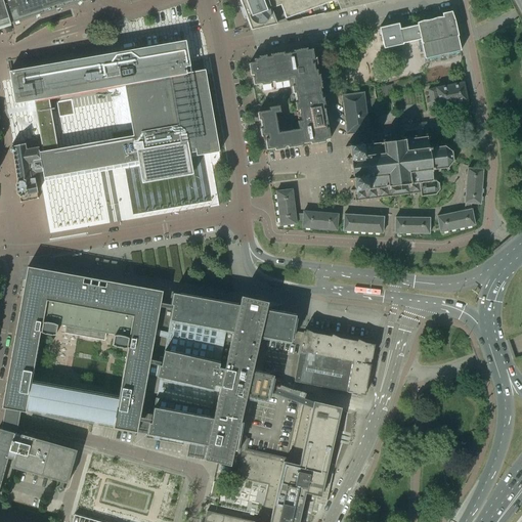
[(0,0),(0,27),(12,24),(10,17),(12,17),(7,0),(0,0)]
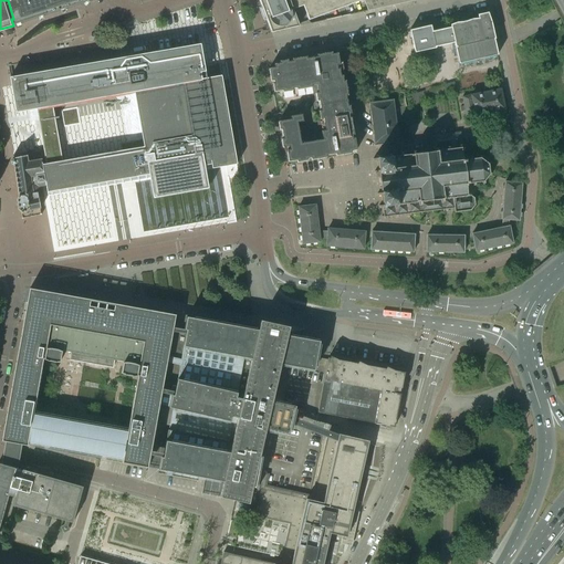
[(8,0),(13,19),(11,19),(13,25),(87,1),(91,0),(8,0)]
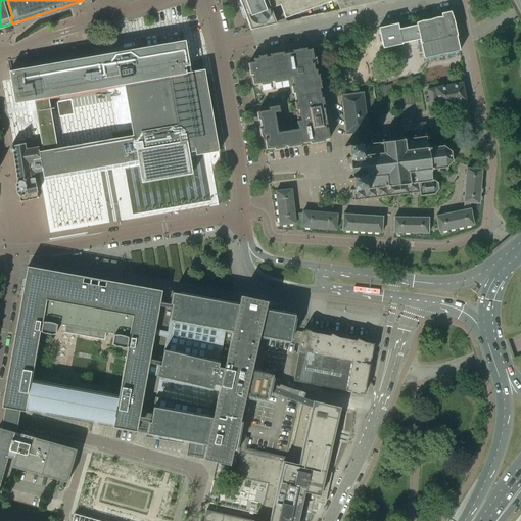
[(242,0),(252,29),(278,22),(273,7),(278,5),(282,3),(287,17),(316,6),(333,0),(339,0),(341,8),(379,0),(242,0)]
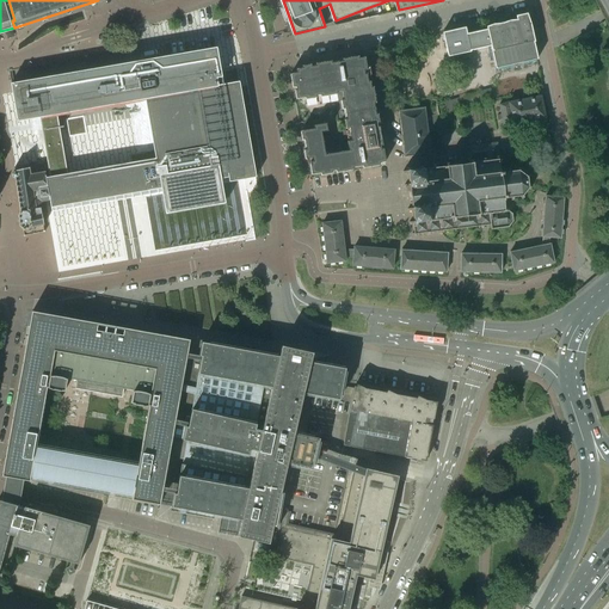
[(467,26),(444,31),(450,55),(473,50),(473,49),(492,44),(497,67),(498,67),(498,65),(539,56),(539,59),(540,57),(535,41),(536,41),(533,23),(529,12),(517,14),(518,18),(514,19),(512,19),(510,19),(510,20),(505,22),(502,22),(497,23),(493,23),(488,25),(488,28),(468,32),(467,26)]
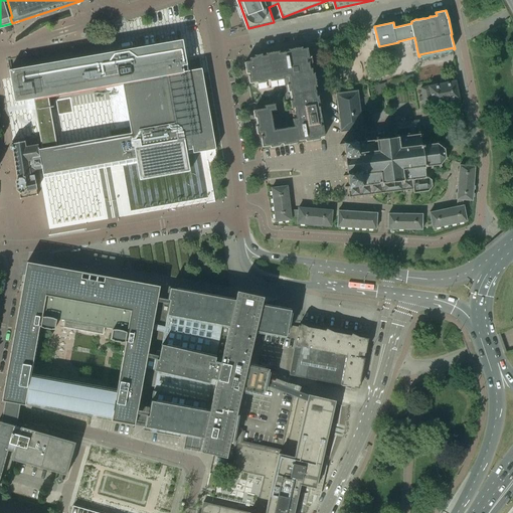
[(195,152),(217,148),(204,72),(203,67),(192,69),(189,69),(187,58),(184,38),(111,52),(11,68),(12,76),(16,101),(28,99),(31,99),(35,98),(40,127),(44,148),(40,148),(44,167),(45,177),(108,167),(139,161),(141,178),(191,170),(187,148),(194,147),(195,152)]
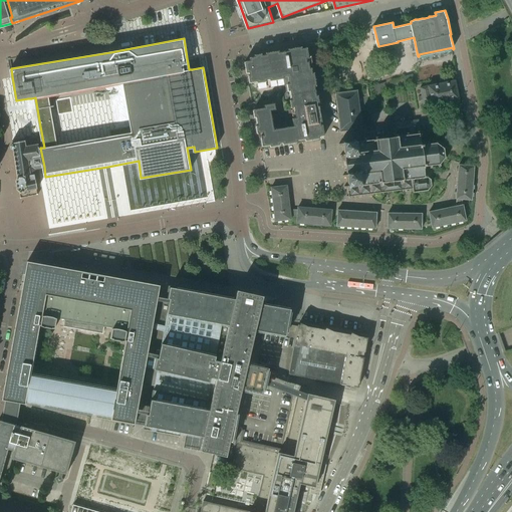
[(275,129),(274,121),(272,109),(277,108),(276,102),(265,104),(266,106),(255,108),(256,116),(259,133),(264,132),(265,135),(262,135),(264,146),(272,144),(272,146),(281,145),(280,143),(284,142),(285,144),(298,142),(298,140),(307,138),(307,140),(321,138),(320,136),(325,135),(323,123),(322,124),(321,121),(323,120),(320,104),(318,105),(318,102),(320,101),(319,94),(317,94),(316,85),(317,85),(315,71),(313,72),(312,67),(311,67),(310,61),(308,61),(307,58),(310,57),(308,47),(303,47),(303,46),(289,48),(289,50),(281,51),(280,49),(267,52),(267,54),(263,54),(263,52),(256,54),(256,56),(251,56),(251,59),(246,60),(248,72),(250,71),(251,74),(250,74),(251,81),(258,80),(259,82),(268,80),(267,78),(271,78),(271,79),(285,77),(285,76),(289,75),(290,82),(288,82),(290,90),(291,89),(293,98),(291,99),(292,106),(296,106),(297,116),(293,117),(295,125),(275,129)]
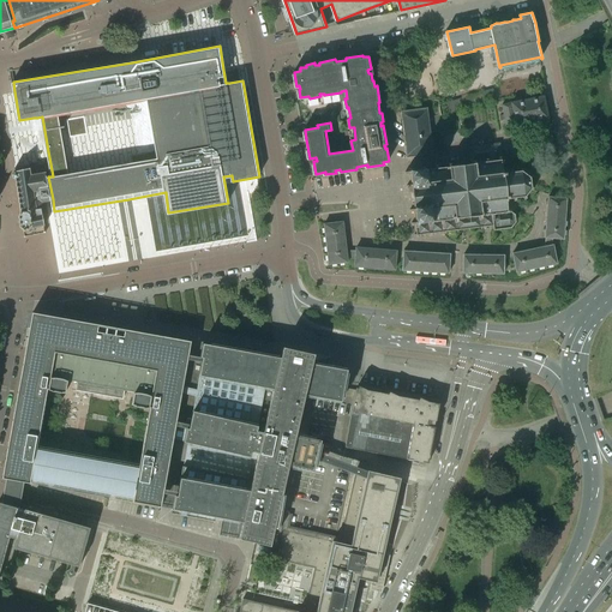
[(495,87),(483,90),(486,101),(498,97),(495,87)]
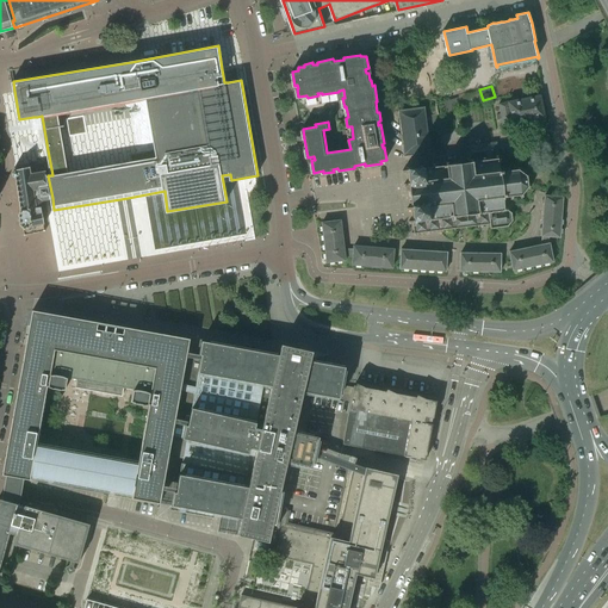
[(541,94),(510,100),(510,101),(501,103),(506,126),(515,124),(514,123),(546,117),(541,94)]
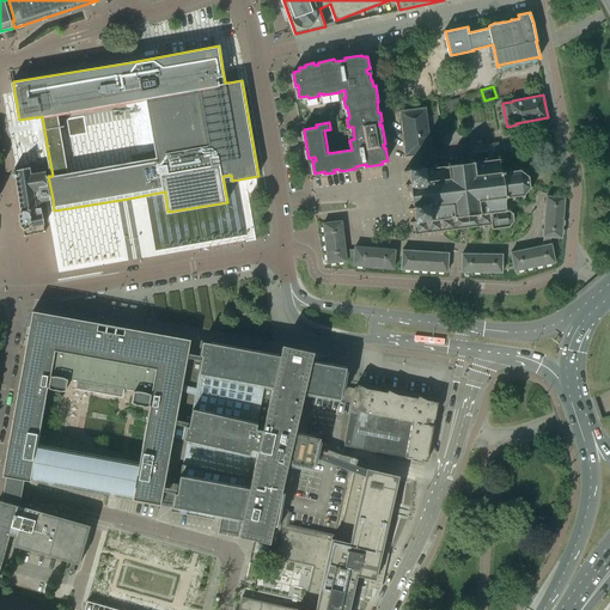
[(459,97),(447,101),(451,111),(462,108),(459,97)]
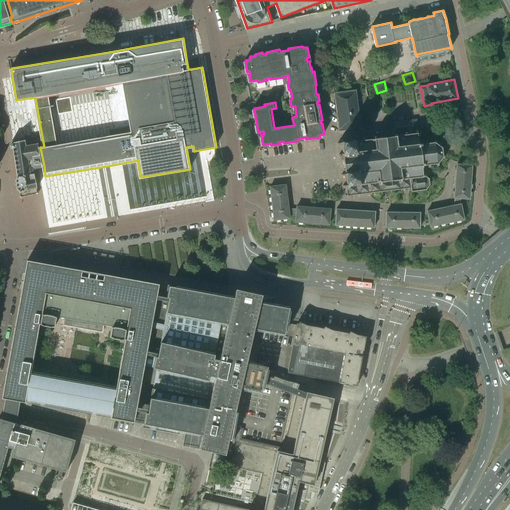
[(358,89),(358,88),(335,91),(335,92),(336,92),(341,129),(340,129),(340,130),(363,127),(363,126),(362,126),(357,89),(358,89)]
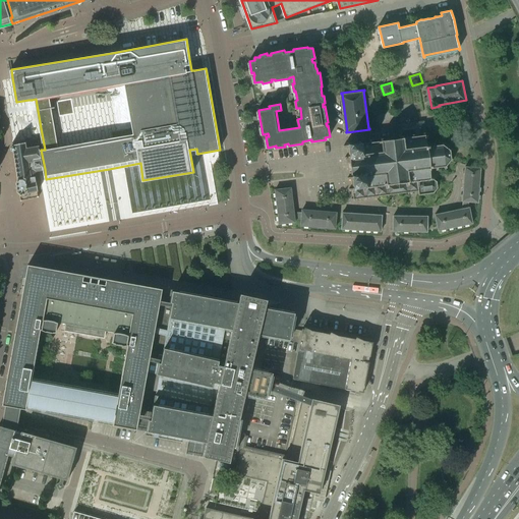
[(402,137),(426,134),(426,132),(425,120),(400,123),(401,135),(402,135),(402,137)]
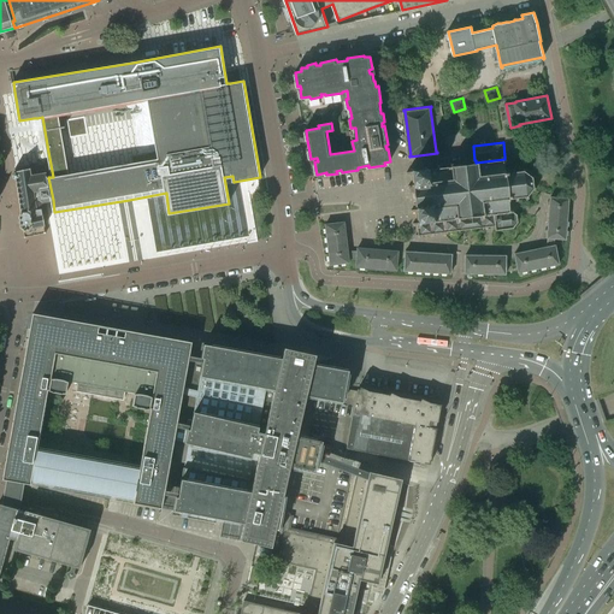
[(448,231),(449,230),(460,229),(460,231),(462,231),(462,229),(472,228),(472,230),(474,229),(473,228),(484,226),(484,228),(486,228),(486,226),(496,225),(497,229),(514,226),(519,220),(518,213),(511,207),(509,199),(517,198),(517,200),(519,200),(519,198),(526,196),(529,199),(530,198),(529,195),(533,188),(537,189),(537,188),(535,187),(533,178),(536,177),(535,175),(532,176),(525,171),(526,169),(524,167),(523,171),(515,171),(515,169),(513,169),(513,171),(506,172),(505,161),(508,161),(507,159),(505,159),(476,163),(454,165),(454,161),(452,163),(452,166),(441,167),(441,164),(438,164),(438,167),(427,169),(427,165),(425,165),(425,169),(414,170),(414,166),(411,166),(412,170),(408,170),(408,173),(412,173),(413,183),(409,184),(411,192),(414,192),(417,208),(413,208),(413,211),(417,211),(418,220),(414,222),(415,224),(418,224),(419,232),(418,232),(418,235),(419,235),(420,236),(421,236),(421,234),(434,232),(434,234),(436,234),(436,232),(446,231),(447,232),(448,232),(448,231)]
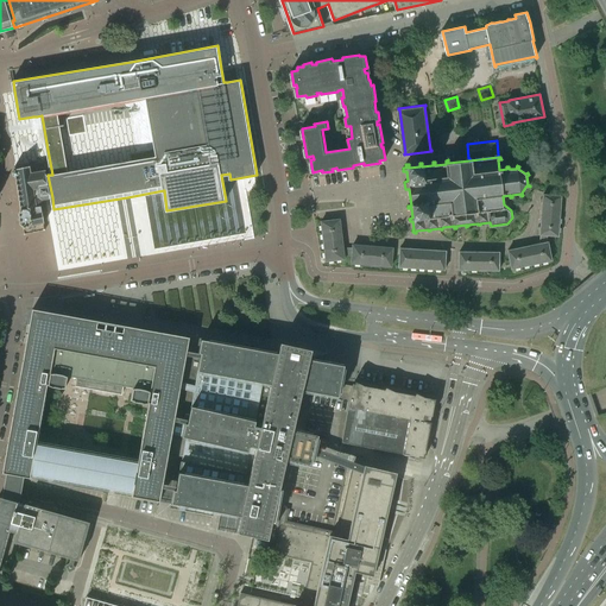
[(17,168),(17,170),(14,171),(14,175),(18,175),(23,208),(23,209),(23,210),(24,218),(25,218),(25,223),(25,225),(25,226),(26,226),(26,227),(27,232),(26,233),(27,233),(29,232),(45,228),(48,229),(48,228),(46,227),(45,221),(46,221),(44,210),(43,206),(45,206),(44,199),(48,199),(52,197),(48,175),(46,169),(45,162),(31,165),(31,162),(24,164),(23,163),(18,164),(18,165),(17,165),(17,168)]
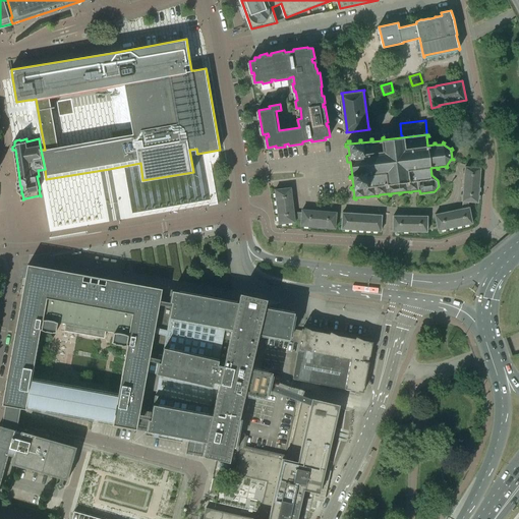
[(482,167),(466,166),(464,199),(463,208),(436,214),(440,229),(474,222),(470,207),(470,200),(479,202),(482,167)]
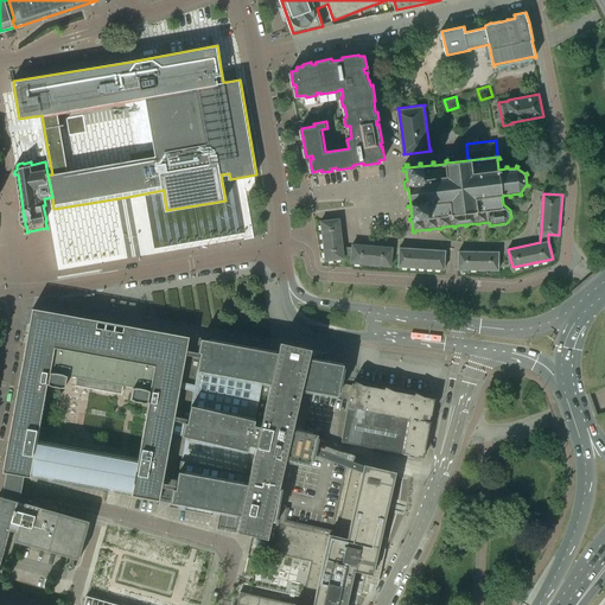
[(393,265),(394,247),(354,243),(354,246),(344,246),(341,217),(330,220),(322,220),(326,260),(345,258),(345,253),(352,254),(352,262),(393,265)]
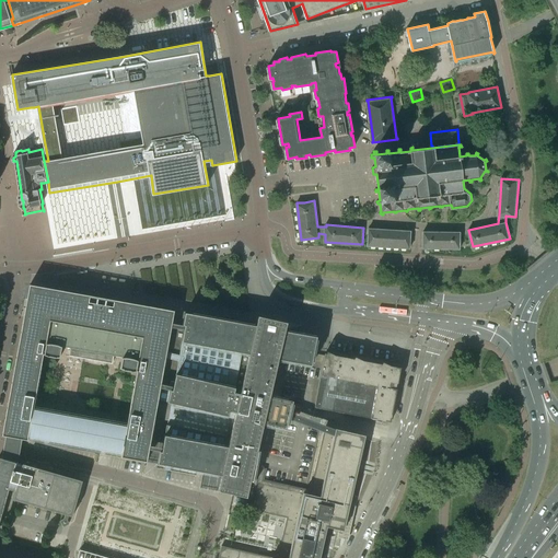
[(413,230),(370,228),(369,245),(411,247),(413,230)]
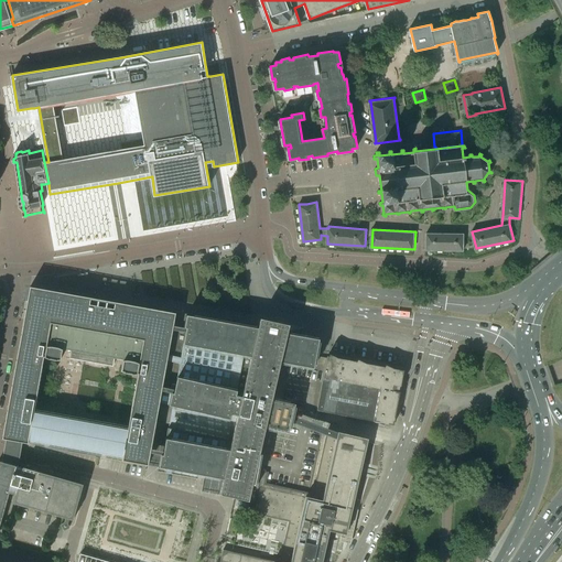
[(464,233),(428,233),(427,249),(464,250),(464,233)]
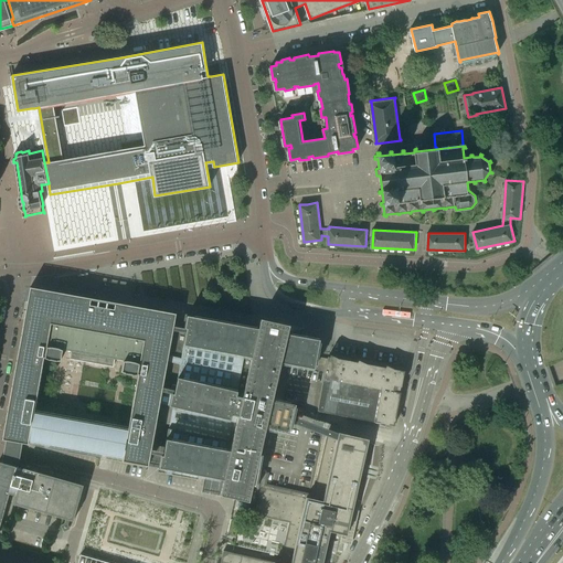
[(30,443),(31,435),(125,453),(124,460),(149,465),(160,403),(174,327),(177,312),(101,299),(32,286),(12,392),(3,438),(7,439),(6,449),(3,460),(20,465),(22,454),(24,442),(30,443)]
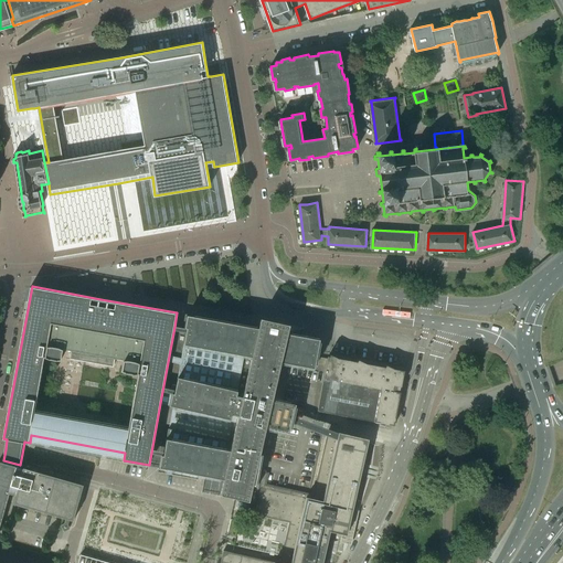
[(221,494),(223,495),(251,501),(251,500),(255,479),(267,427),(282,431),(290,433),(297,404),(287,401),(274,399),(283,362),(316,368),(321,339),(304,336),(306,326),(290,329),(290,325),(262,318),(259,328),(188,315),(186,327),(186,328),(174,327),(160,403),(173,405),(165,455),(162,454),(160,467),(214,477),(225,478),(221,494)]
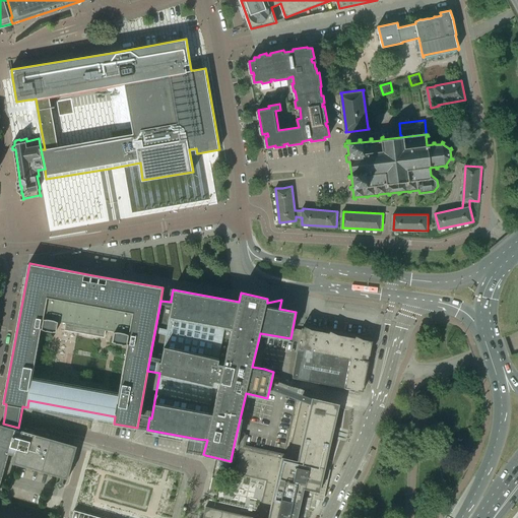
[(294,377),(324,383),(364,390),(370,361),(369,361),(370,354),(371,354),(373,340),(303,327),(294,377)]
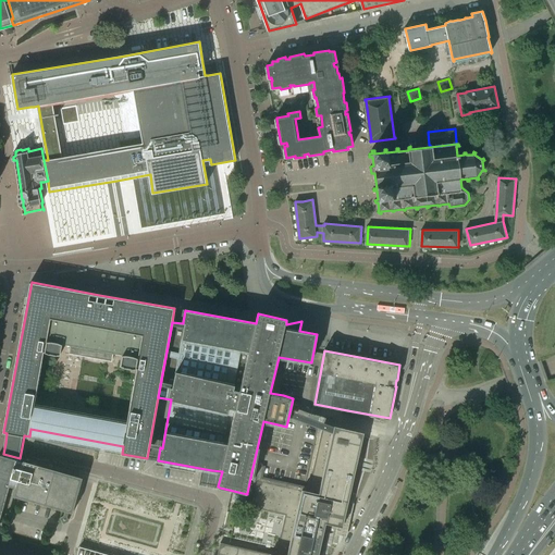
[(319,554),(327,522),(343,526),(365,432),(325,423),(310,491),(259,479),(254,505),(287,513),(278,554),(222,542),(218,554),(319,554)]
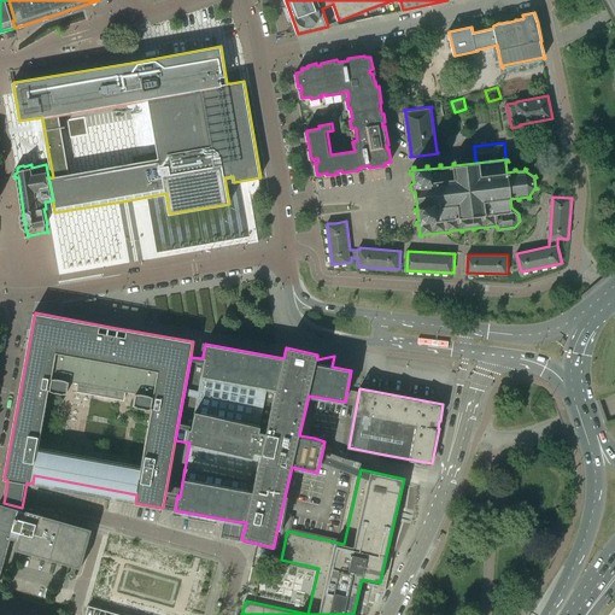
[(12,560),(16,549),(72,566),(71,569),(68,572),(71,579),(78,575),(76,570),(76,569),(77,567),(81,568),(93,528),(27,510),(22,508),(4,503),(0,502),(0,577),(4,562),(11,563),(12,560)]
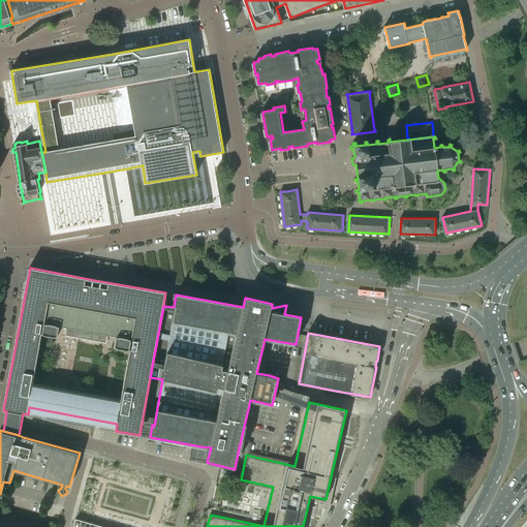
[(241,469),(245,450),(239,448),(235,468),(241,469)]
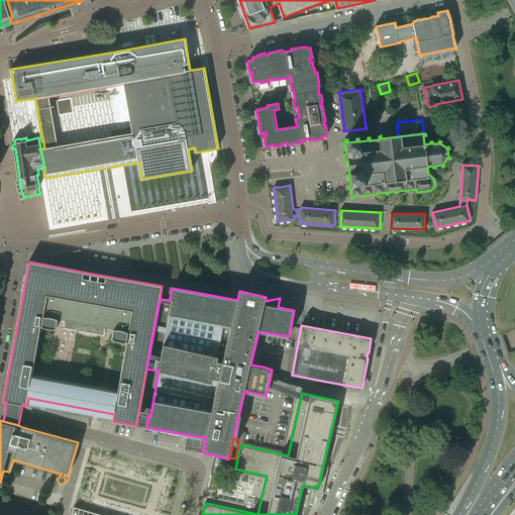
[(49,506),(59,509),(64,493),(54,490),(49,506)]
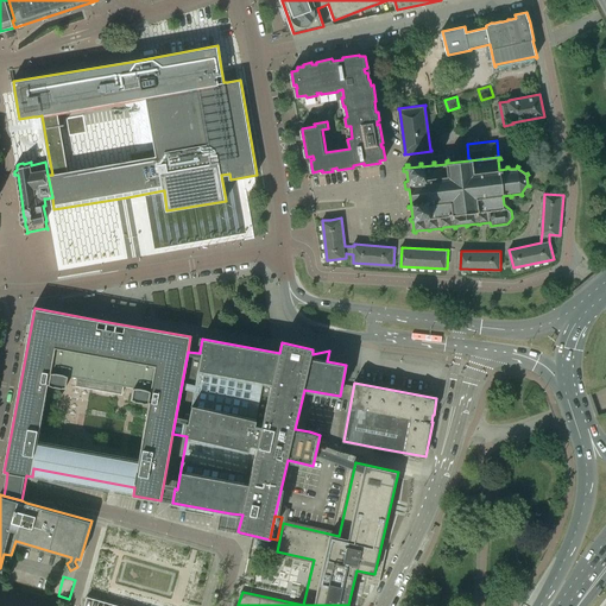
[(125,605),(89,595),(86,605),(125,605)]
